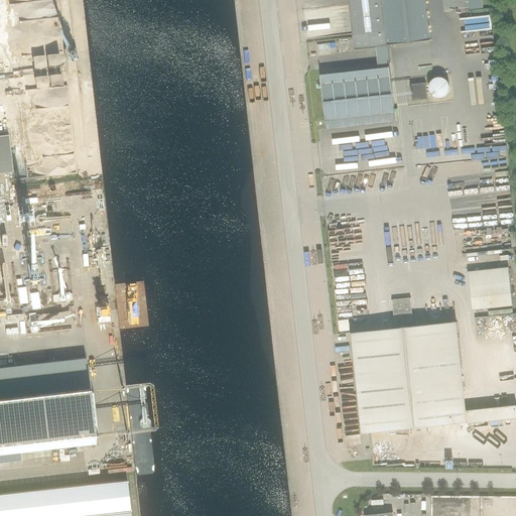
[(431,40),(426,0),(349,0),(355,48),(431,40)]
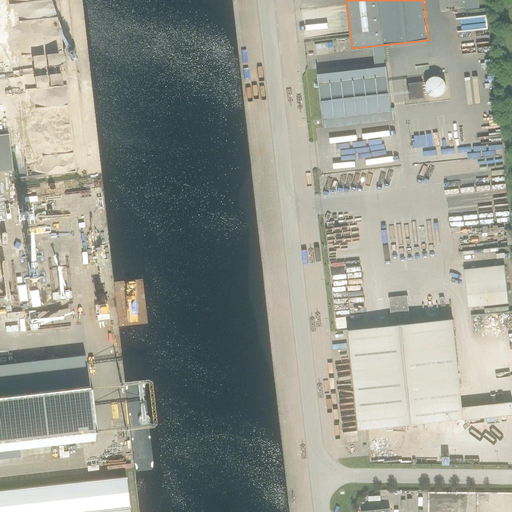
[(480,8),(478,0),(464,0),(466,10),(480,8)]
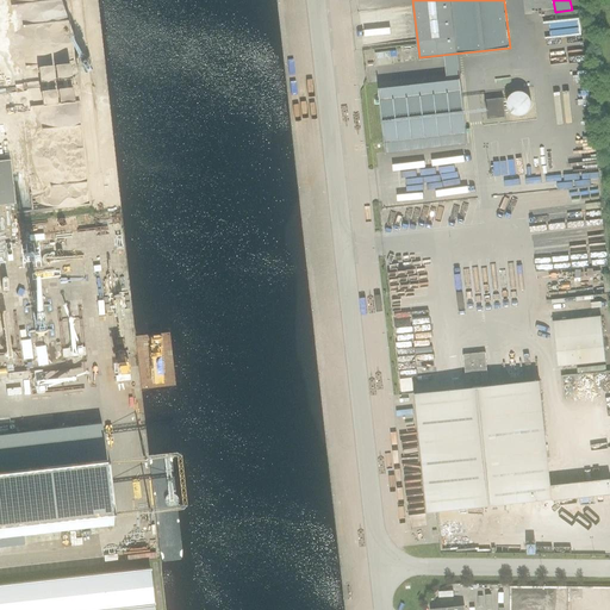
[(385,142),(467,132),(462,91),(381,100),(385,142)]
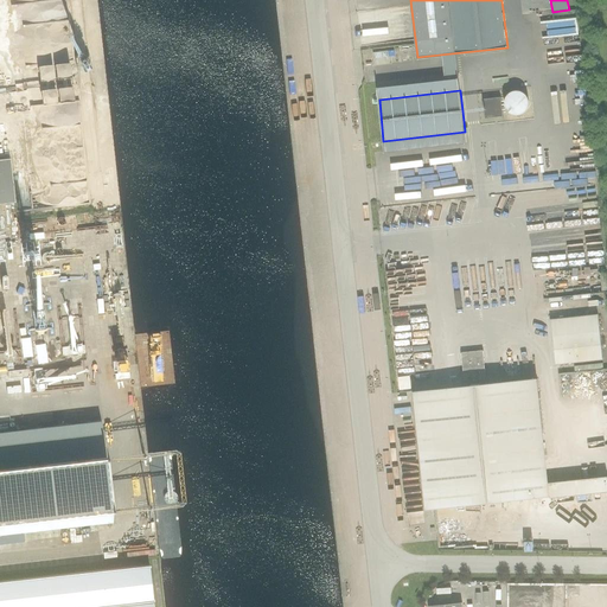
[(504,116),(502,97),(483,100),(485,119),(504,116)]
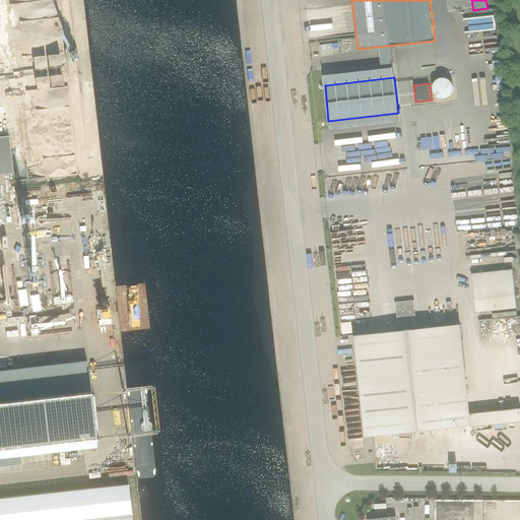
[(0,175),(12,174),(8,137),(0,137),(0,175)]
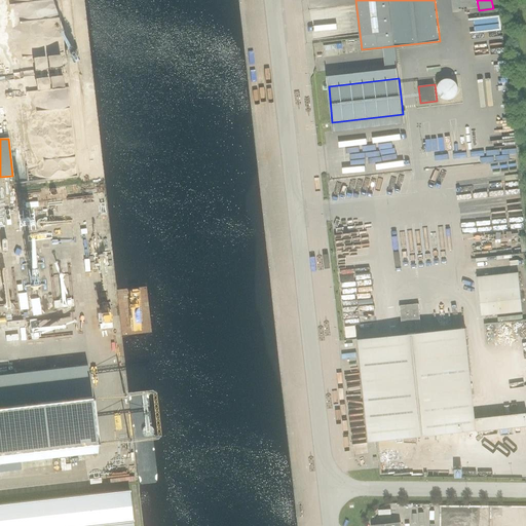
[(519,272),(478,276),(482,315),(523,311),(519,272)]
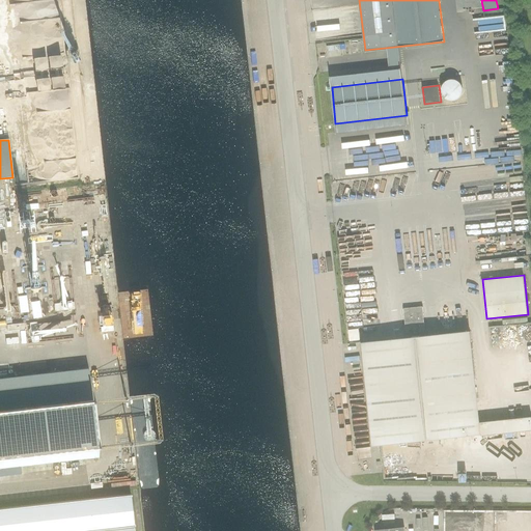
[(425,332),(422,306),(403,308),(406,333),(425,332)]
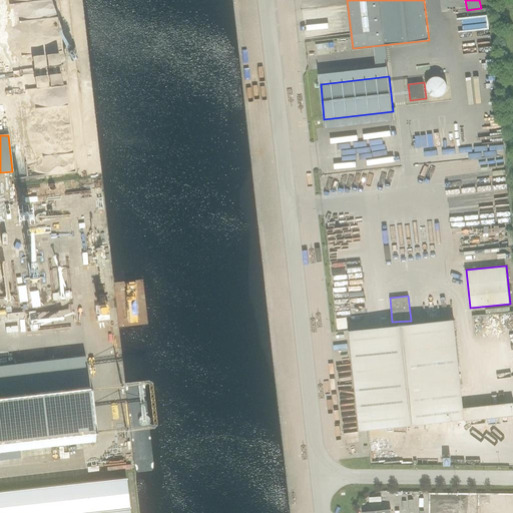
[(512,403),(461,408),(452,320),(353,331),(364,430),(465,420),(512,415),(512,403)]
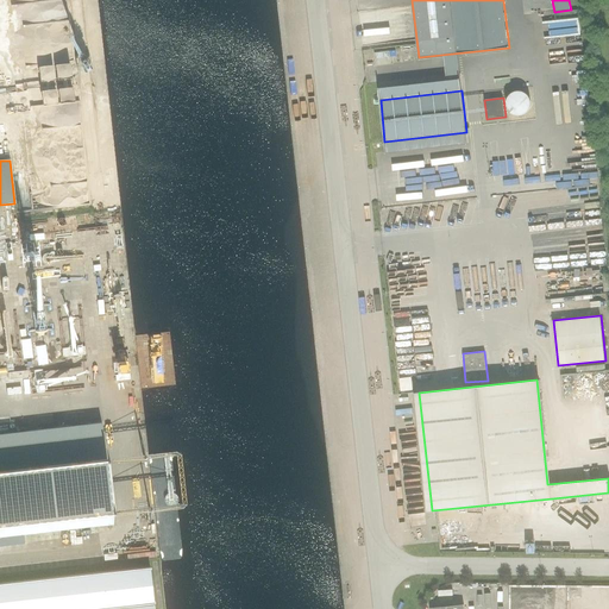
[(0,537),(113,523),(102,422),(0,434),(0,537)]
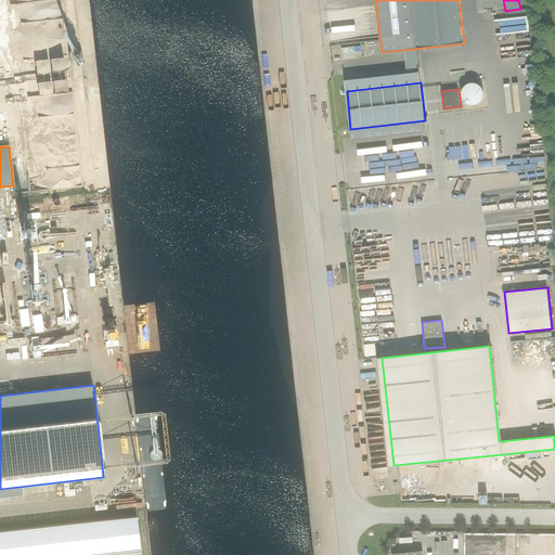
[(0,554),(140,554),(139,550),(141,550),(137,517),(0,532),(0,554)]
